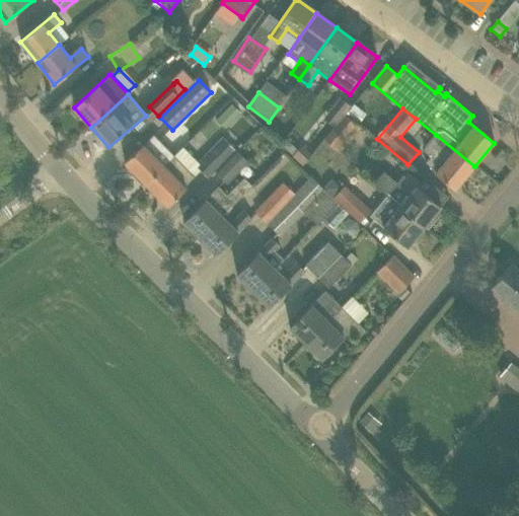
[(337,152),(347,141),(335,130),(324,142),(337,152)]
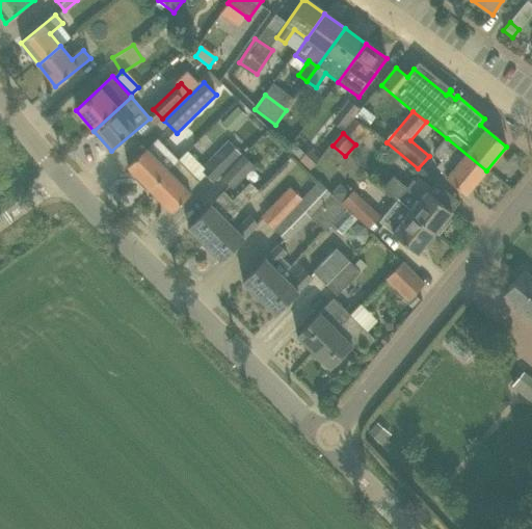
[(432,156),(441,162),(436,167),(448,177),(446,179),(467,194),(486,170),(447,138),(432,156)]
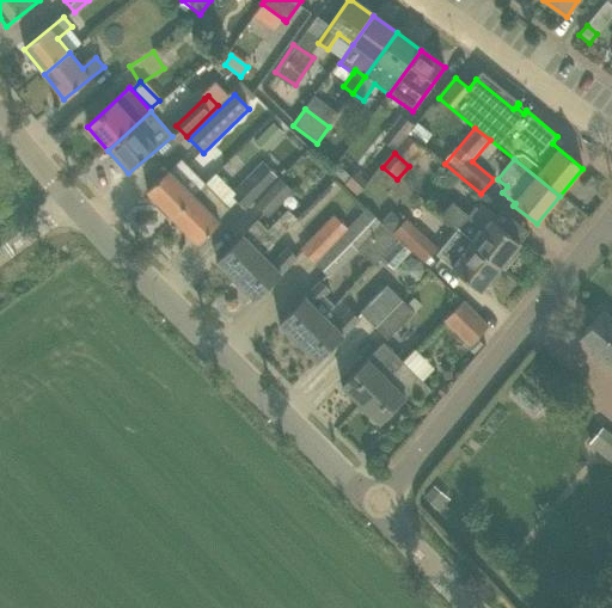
[(147,192),(171,217),(204,185),(191,172),(193,171),(183,160),(170,172),(169,171),(147,192)]
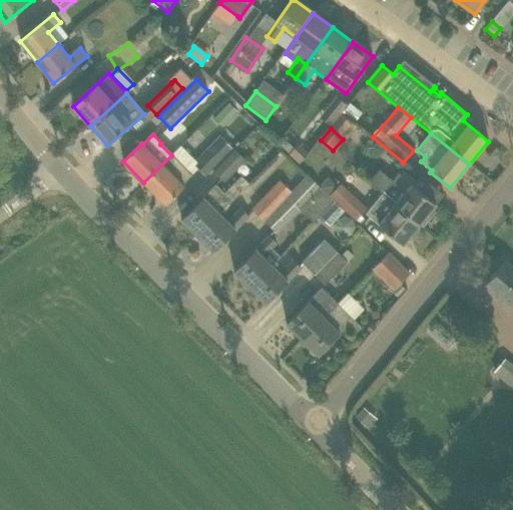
[(219,136),(191,164),(205,177),(233,149),(219,136)]
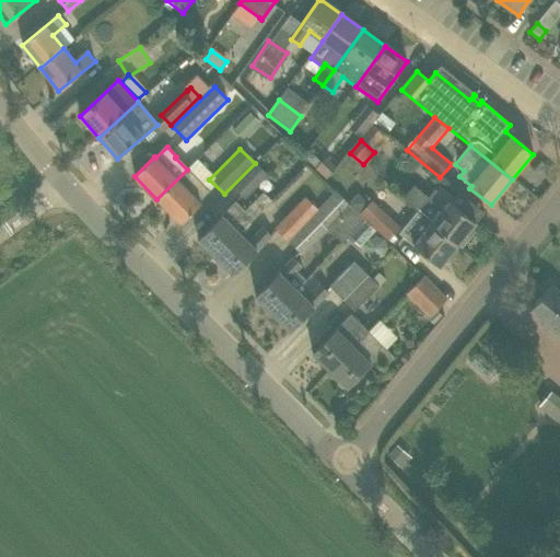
[(340,196),(365,166),(363,165),(350,153),(326,182),(336,192),(340,196)]
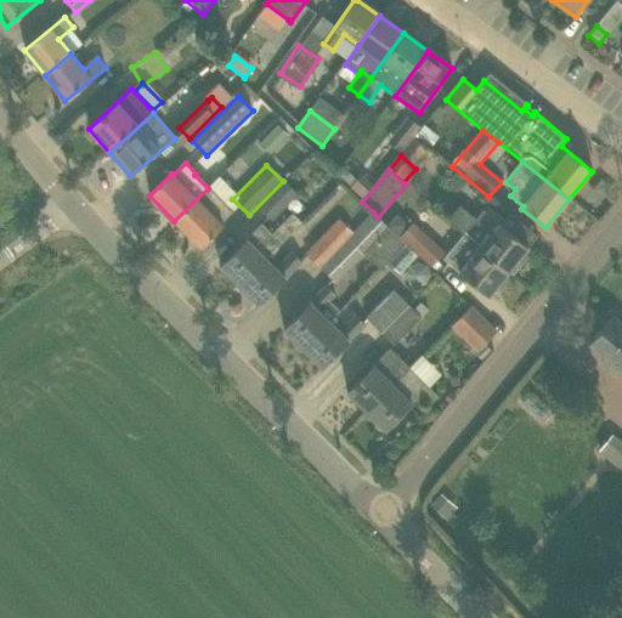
[(298,197),(283,182),(259,208),(272,222),(298,197)]
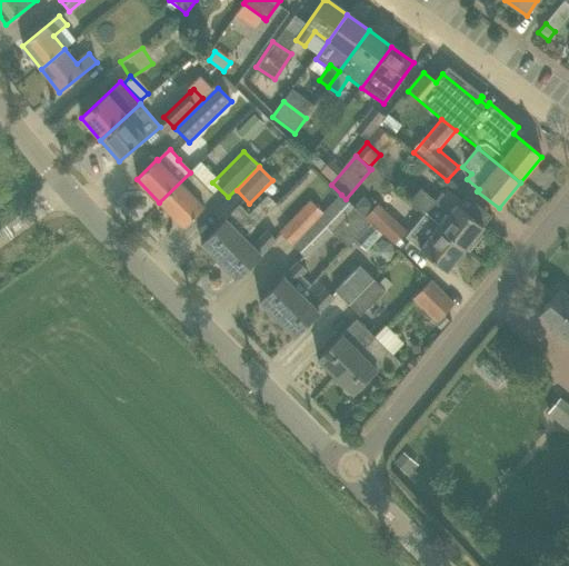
[(205,185),(203,186),(190,172),(159,202),(183,227),(205,208),(203,207),(216,196),(205,185)]
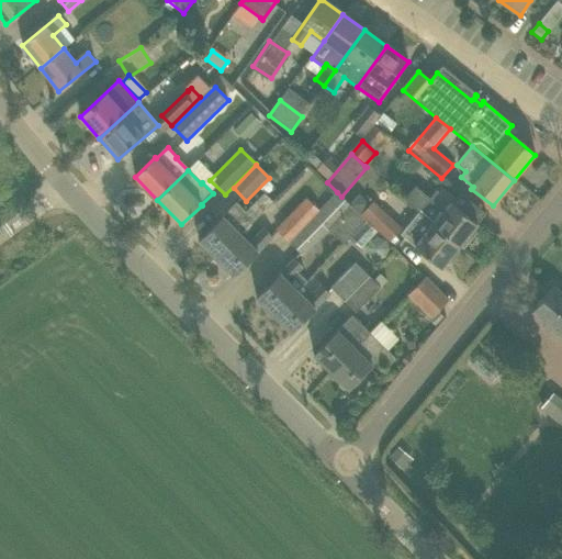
[(469,235),(478,225),(452,204),(454,201),(440,189),(437,192),(437,191),(418,213),(460,246),(463,249),(472,238),(469,235)]
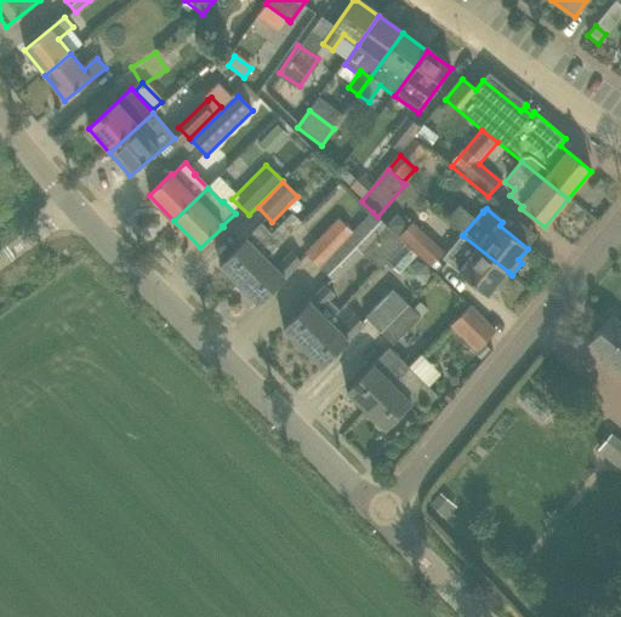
[(372,212),(353,233),(319,268),(336,285),(391,229),(372,212)]
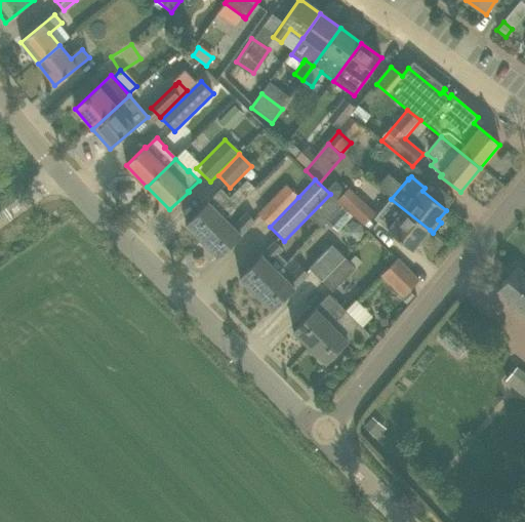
[(186,226),(202,242),(226,219),(255,189),(246,181),(230,197),(221,189),(186,226)]
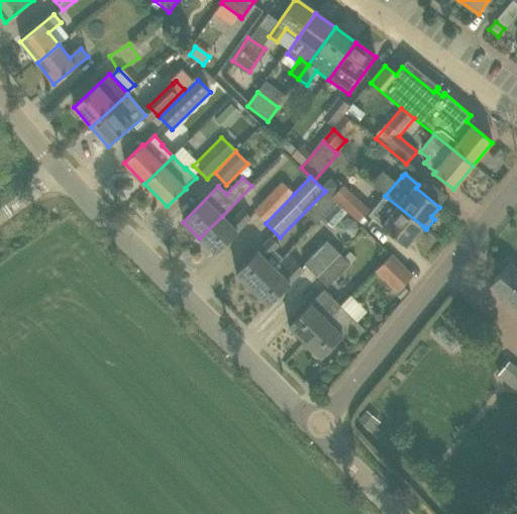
[(253,212),(266,223),(294,194),(282,183),(253,212)]
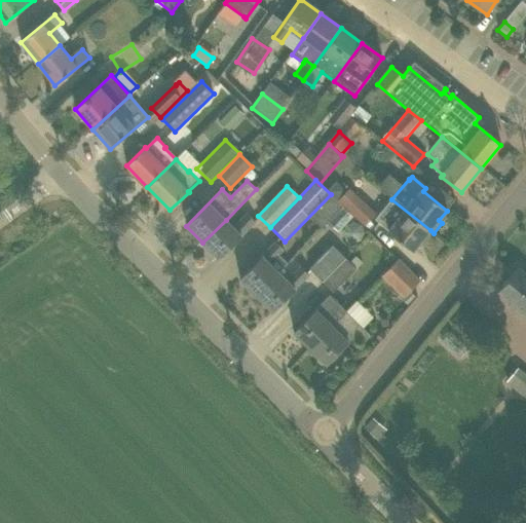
[(334,203),(366,225),(376,210),(345,188),(334,203)]
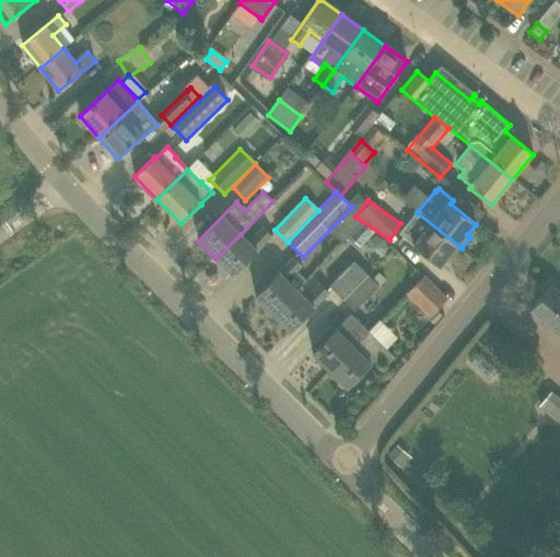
[(440,268),(458,245),(417,212),(399,235),(440,268)]
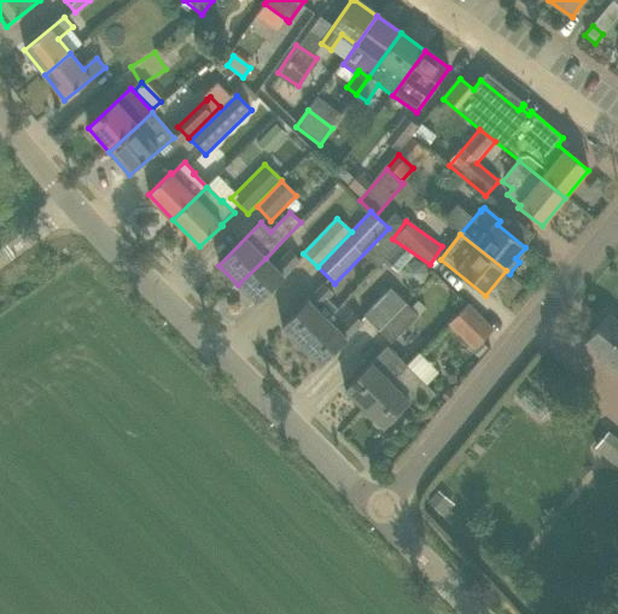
[(275,268),(266,258),(238,285),(257,304),(299,261),(291,252),(275,268)]
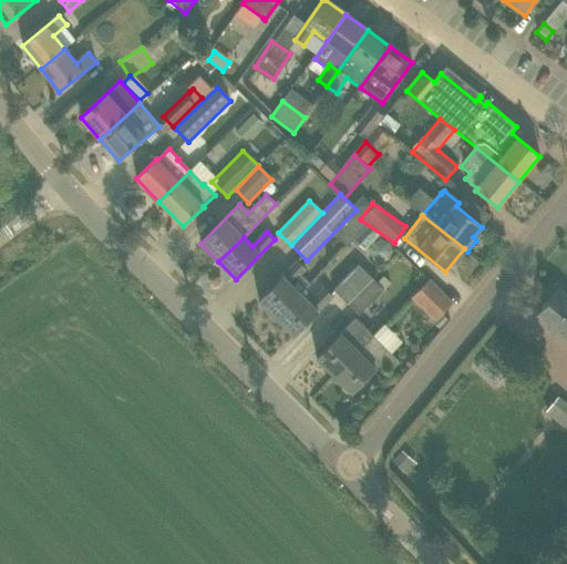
[(276,319),(301,294),(310,285),(300,275),(305,270),(297,262),(258,301),(276,319)]
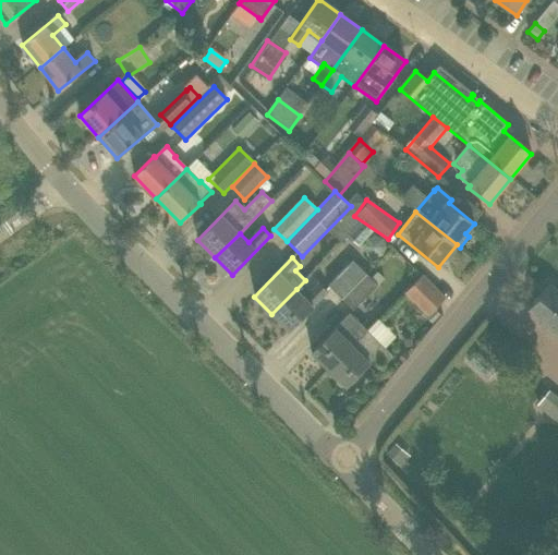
[(342,300),(366,275),(352,262),(327,287),(342,300)]
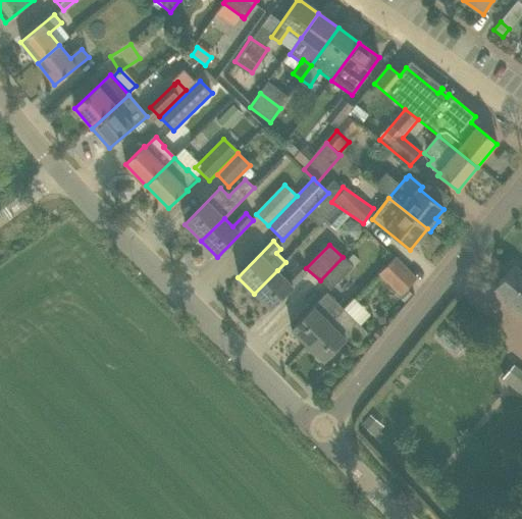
[(343,257),(320,280),(330,291),(353,267),(343,257)]
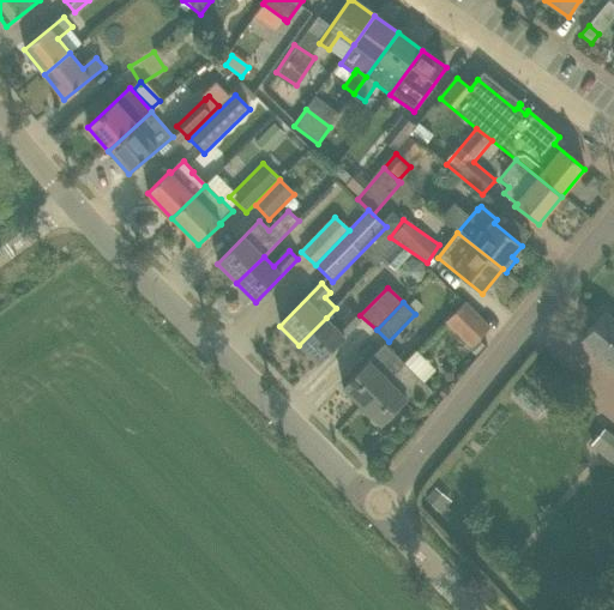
[(471,348),(479,340),(491,330),(464,305),(446,322),(471,348)]
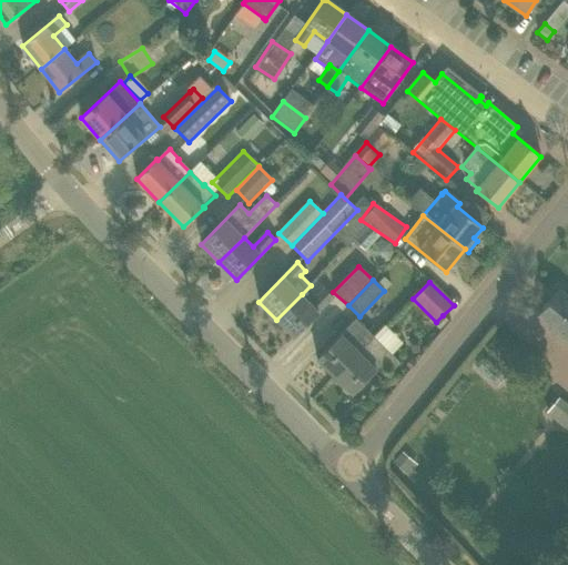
[(334,299),(325,290),(311,304),(302,294),(276,320),(295,338),(334,299)]
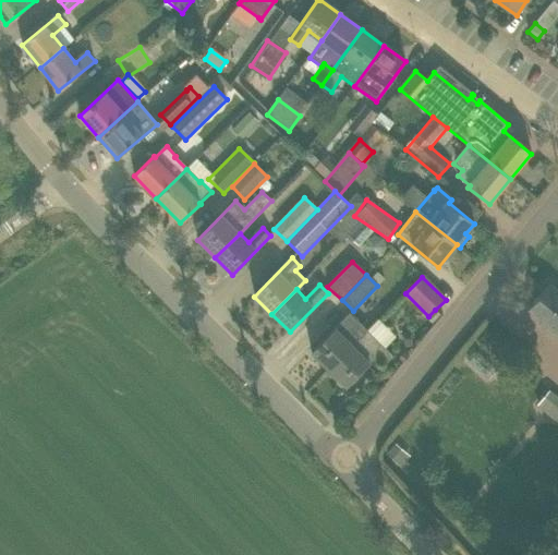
[(543,321),(540,324),(557,338),(557,293),(548,286),(529,310),(543,321)]
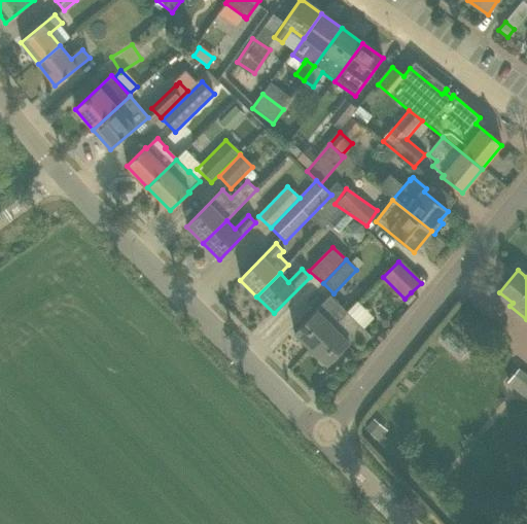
[(293,334),(311,350),(347,313),(329,297),(293,334)]
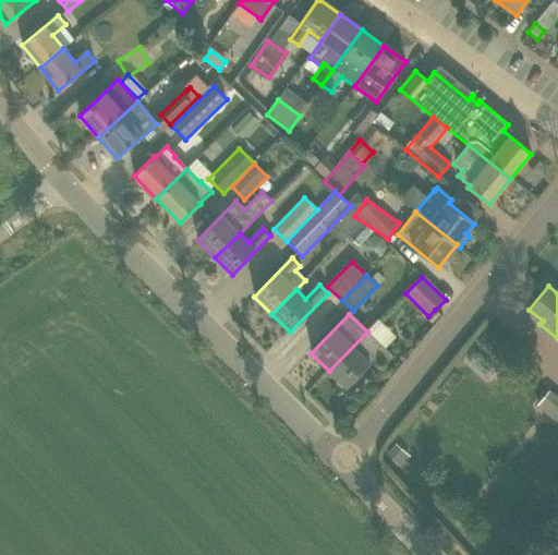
[(347,388),(376,358),(385,365),(393,358),(367,332),(329,371),(347,388)]
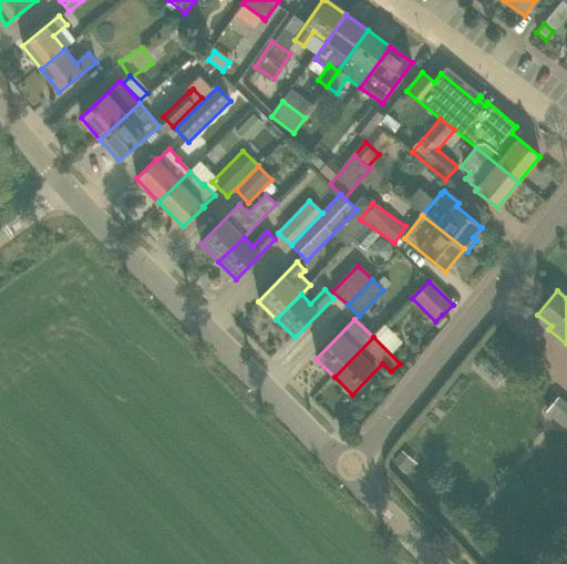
[(566,428),(566,406),(558,399),(547,412),(566,428)]
